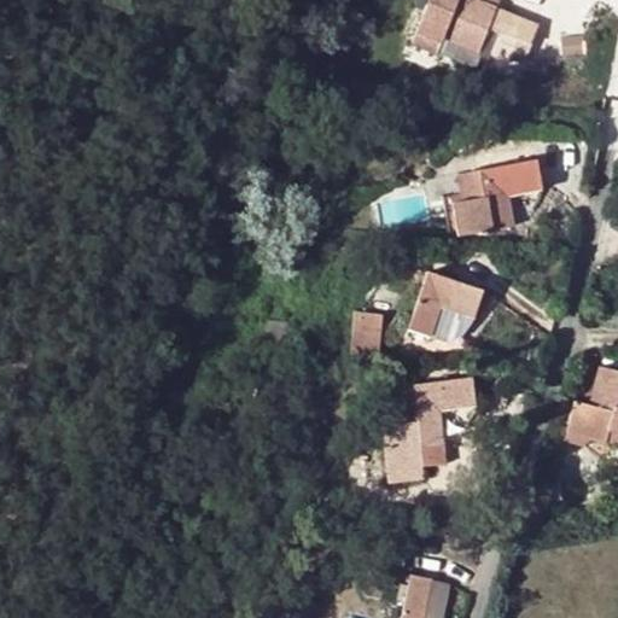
[(456,0),(427,0),(415,30),(441,41),(443,35),(478,48),(488,25),(530,42),(536,25),(474,0),(464,0),(462,3),(456,0)]
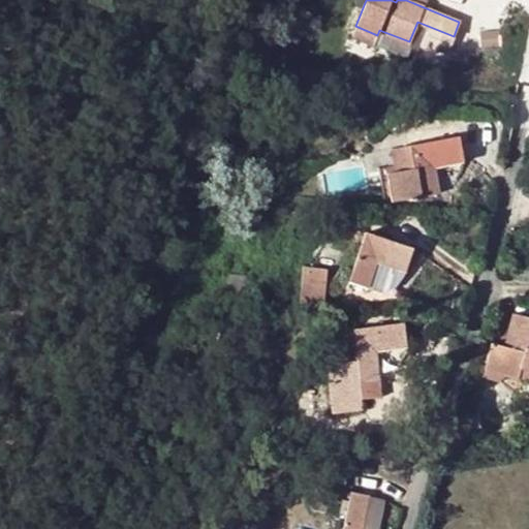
[(377,35),(355,26),(352,33),(373,43),(377,35)]
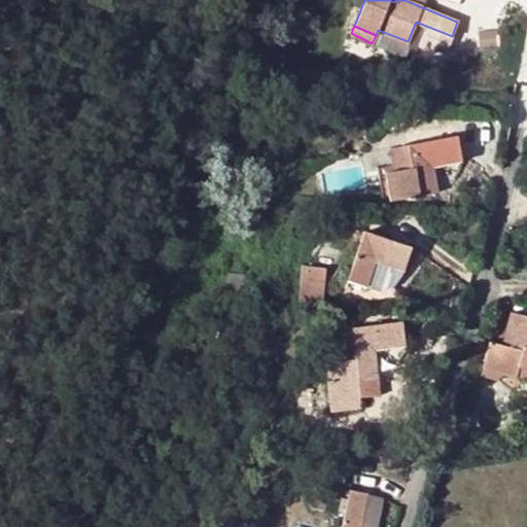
[(394,172),(385,173),(391,201),(438,191),(434,169),(461,163),(455,136),(390,149),(394,172)]
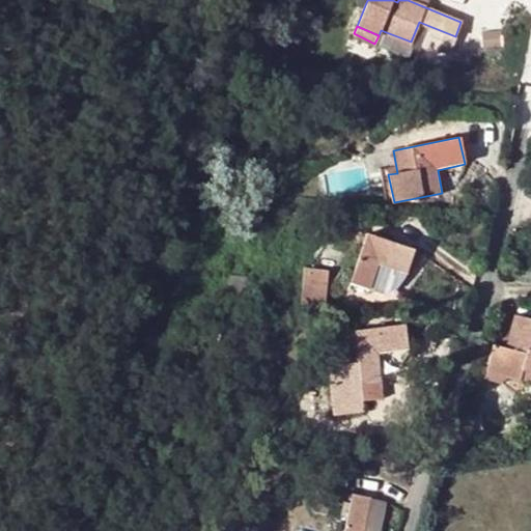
[(350,283),(369,289),(378,266),(406,274),(414,250),(366,233),(350,283)]
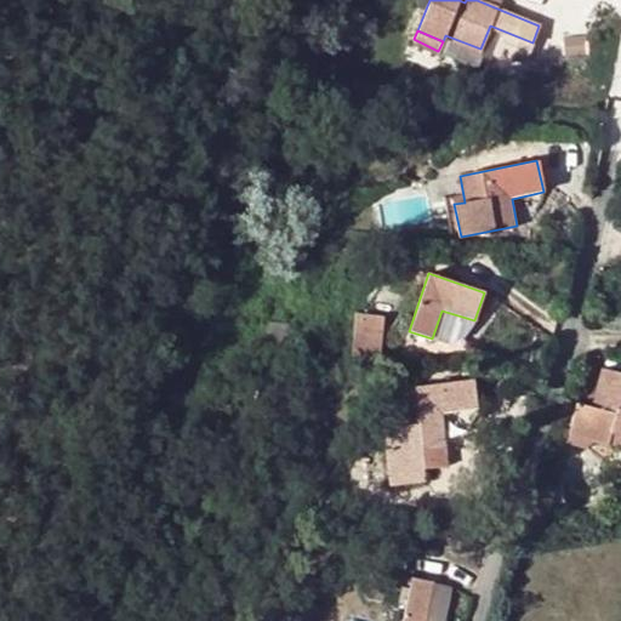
[(442,311),(432,339),(446,343),(463,331),(474,320),(442,311)]
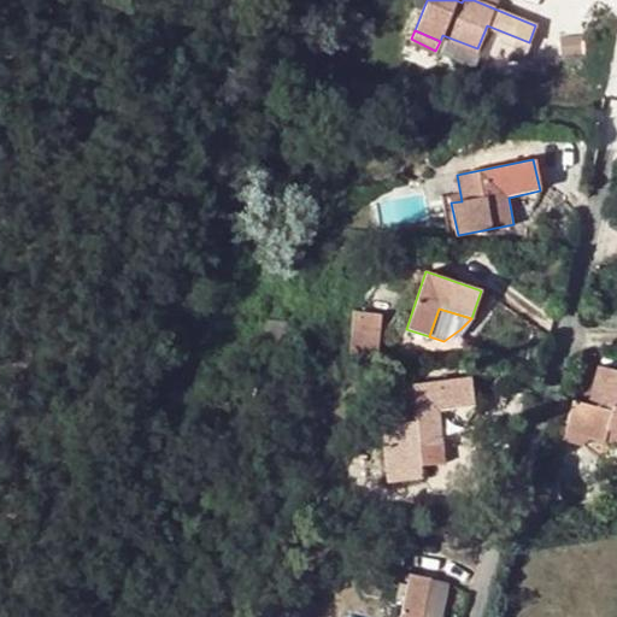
[(350,338),(376,340),(378,312),(352,310),(350,338)]
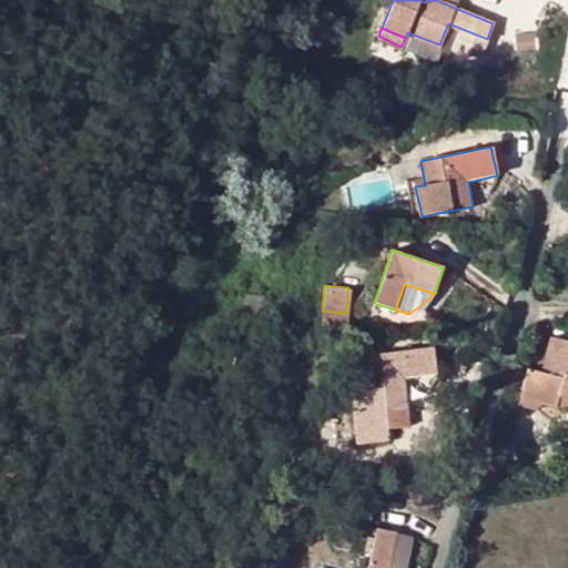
[(558,394),(567,396),(567,341),(550,336),(540,371),(527,367),(520,396),(539,402),(556,406),(557,401),(558,394)]
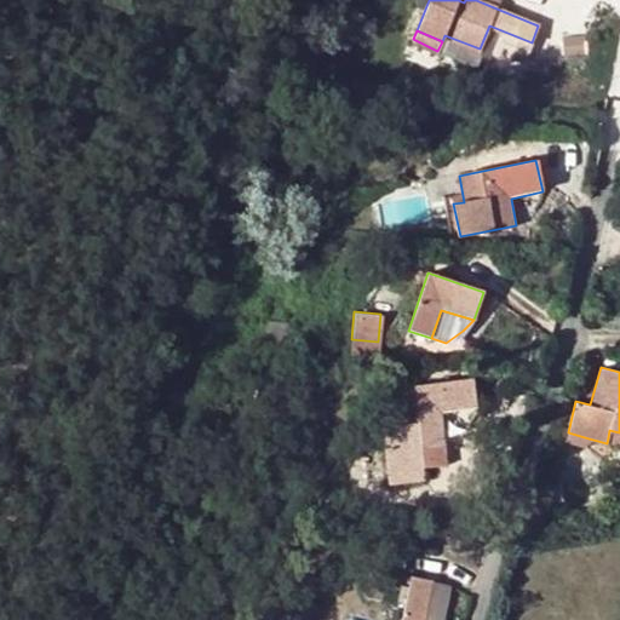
[(472,379),(415,385),(417,391),(396,394),(399,425),(383,426),(386,464),(424,460),(424,468),(446,465),(440,412),(475,408),(472,379)]
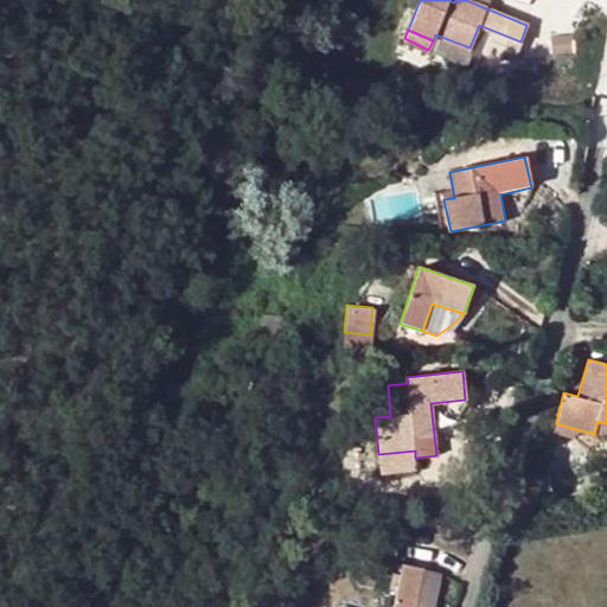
[(576,429),(556,423),(554,433),(575,439),(576,429)]
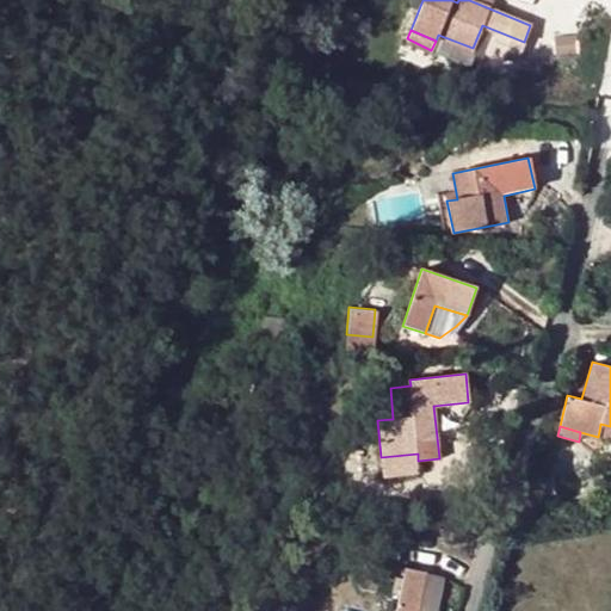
[(403,578),(400,596),(396,610),(418,610),(426,572),(405,568),(403,578)]
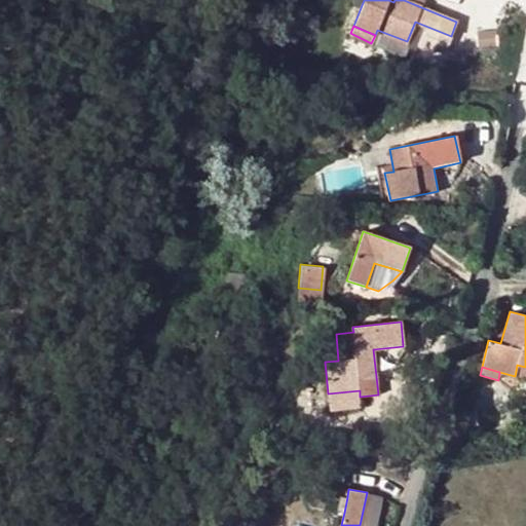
[(376,525),(382,496),(367,492),(360,525),(376,525)]
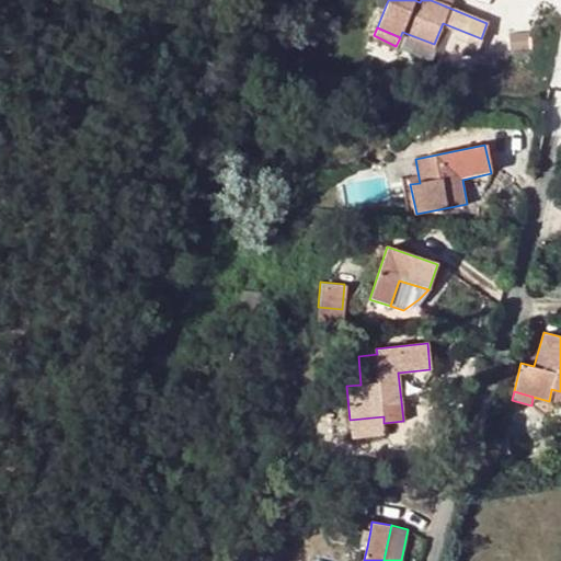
[(348,529),(332,527),(330,539),(345,542),(348,529)]
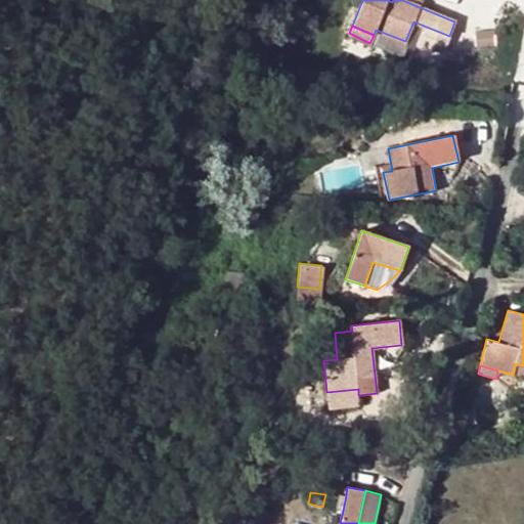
[(336,509),(343,511),(346,495),(338,494),(336,509)]
